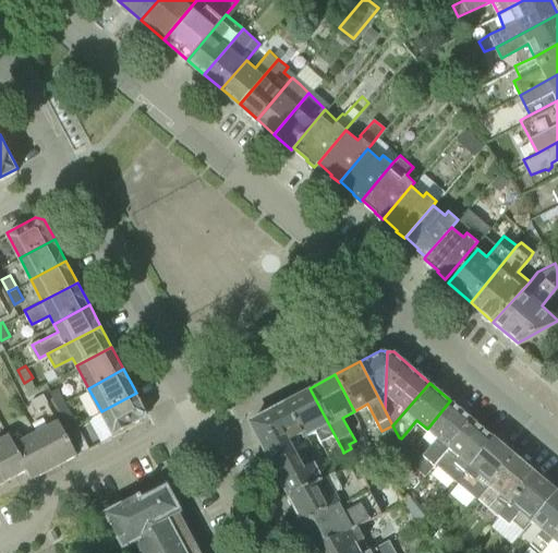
[(58,404),(65,399),(58,385),(50,389),(58,404)]
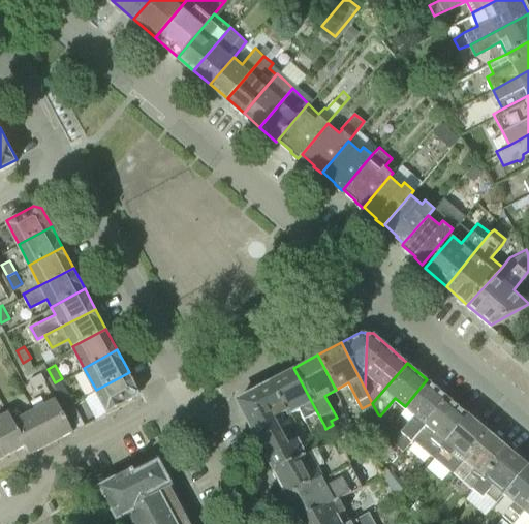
[(312,432),(324,426),(293,368),(271,380),(279,397),(288,413),(300,407),(312,432)]
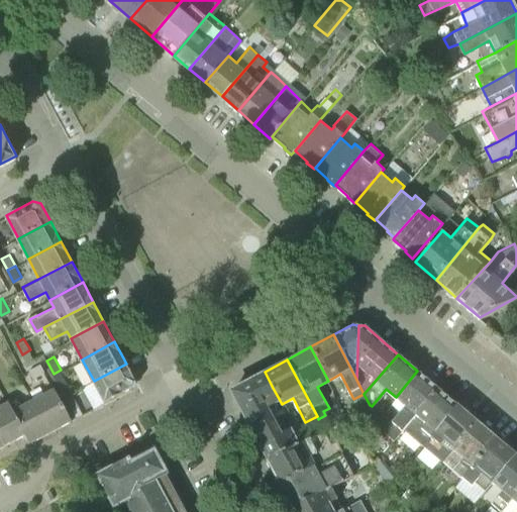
[(33,376),(44,370),(40,363),(29,368),(33,376)]
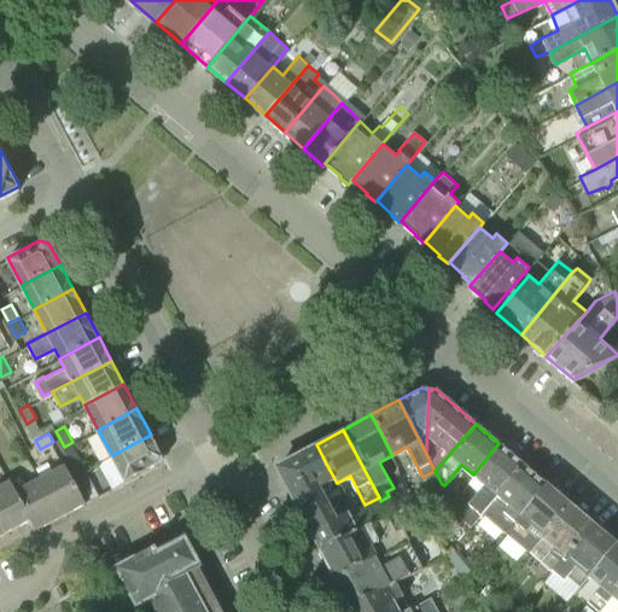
[(112,455),(126,479),(158,462),(161,453),(151,435),(112,455)]
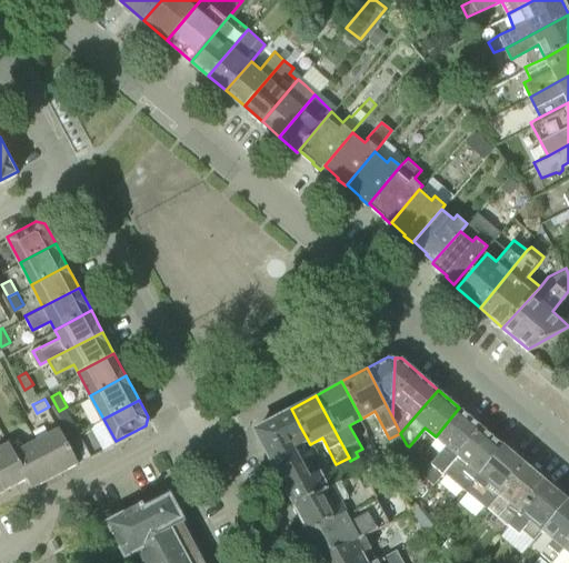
[(68,426),(75,422),(67,406),(59,411),(68,426)]
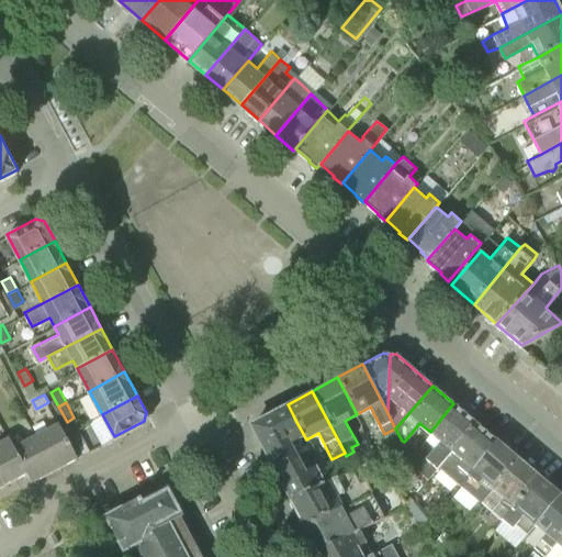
[(437,466),(444,458),(476,422),(453,403),(430,432),(440,439),(426,456),(418,467),(429,476),(437,466)]
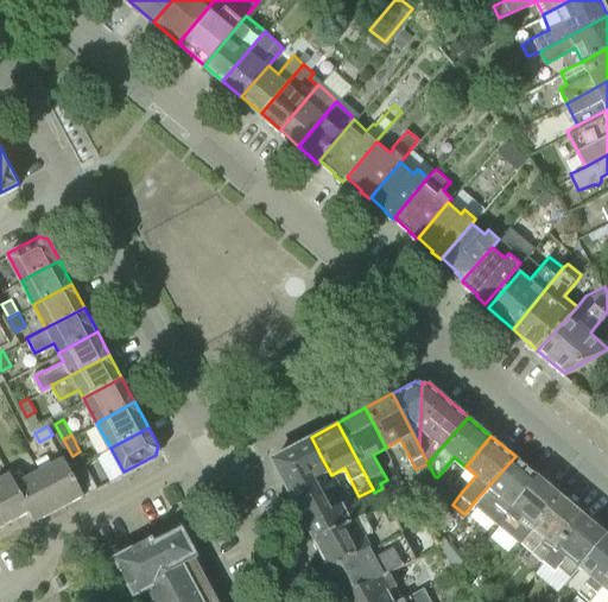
[(335,482),(331,475),(321,456),(311,437),(278,454),(274,466),(280,477),(295,502),(335,482)]
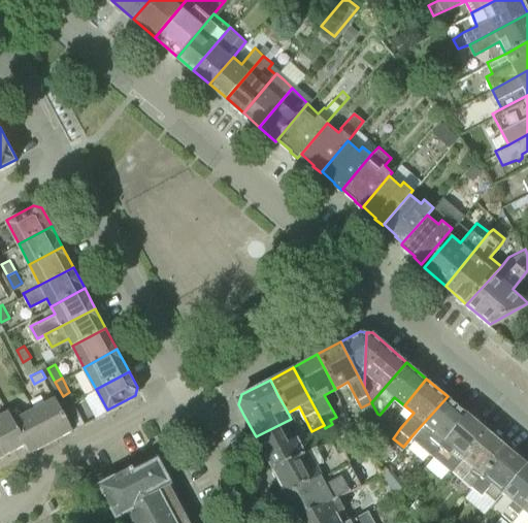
[(52,439),(73,428),(55,394),(34,405),(52,439)]
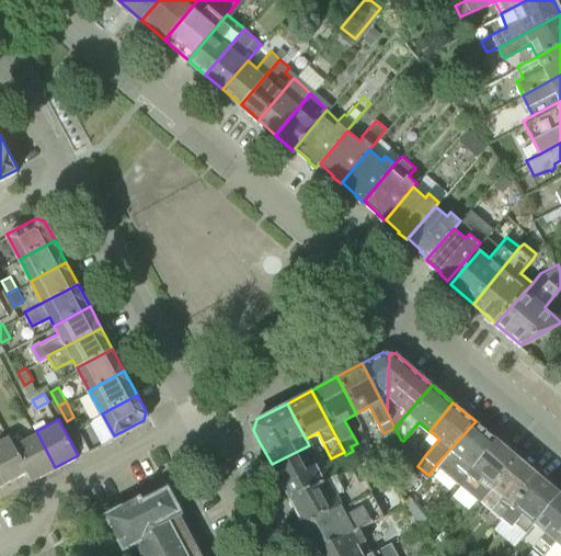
[(450,469),(460,478),(495,439),(476,421),(443,457),(446,464),(450,469)]
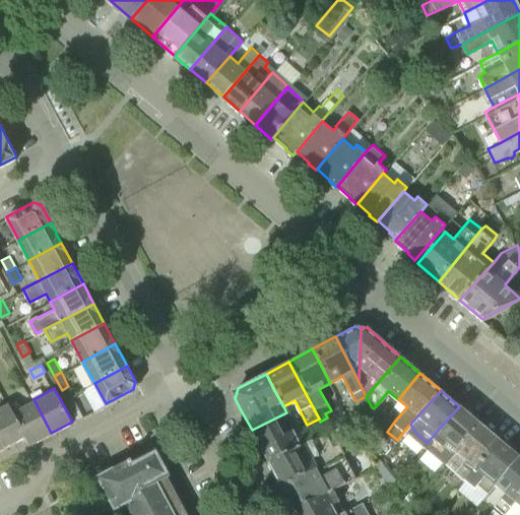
[(72,410),(79,407),(72,393),(65,396),(72,410)]
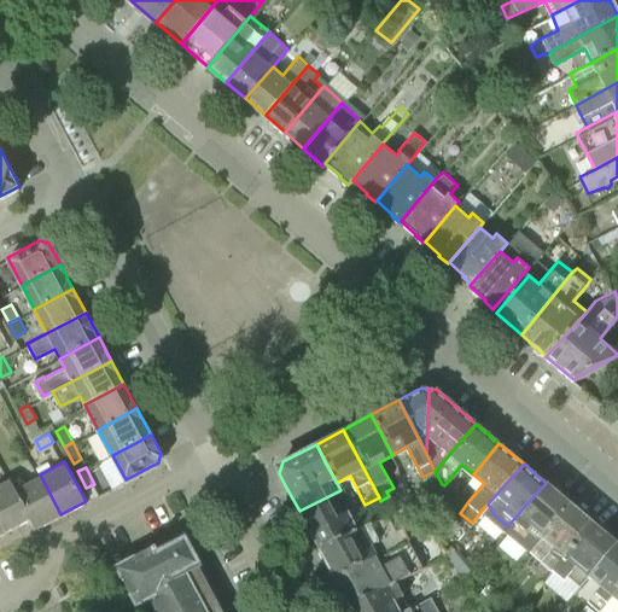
[(35,528),(60,514),(40,474),(16,488),(24,505),(23,506),(30,517),(35,528)]
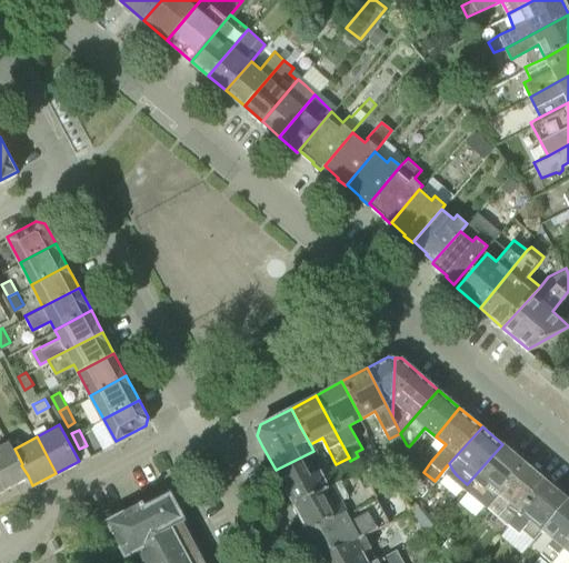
[(0,479),(5,488),(28,475),(21,465),(22,464),(15,449),(9,440),(0,443),(0,479)]
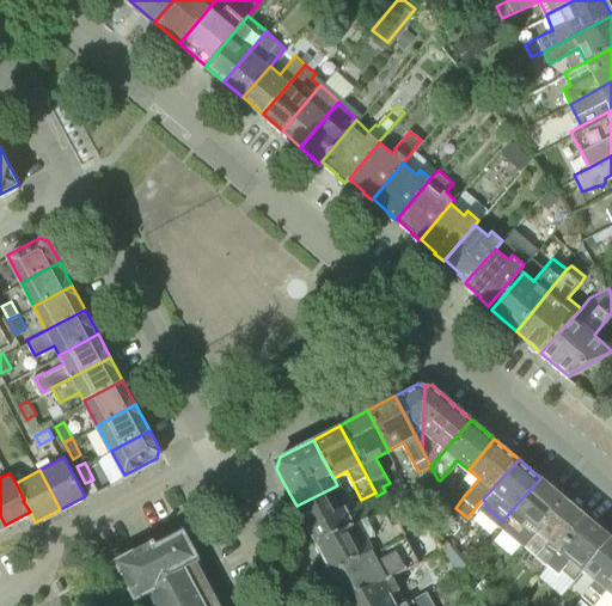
[(540,478),(502,521),(525,540),(526,539),(563,497),(540,478)]
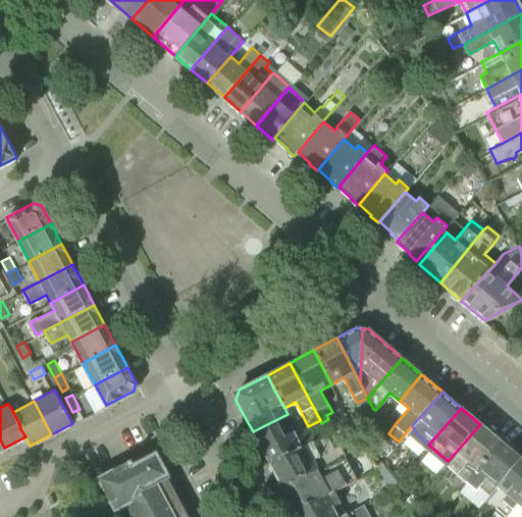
[(261,448),(269,463),(307,443),(300,427),(296,429),(288,414),(253,431),(261,448)]
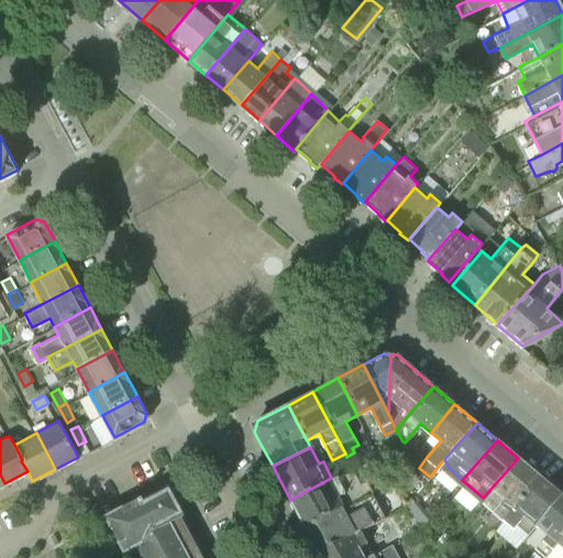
[(493,510),(503,518),(539,477),(518,458),(484,496),(496,506),(493,510)]
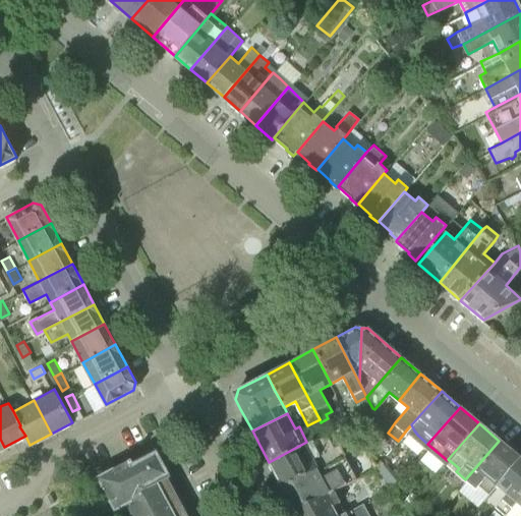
[(281,485),(343,453),(339,444),(334,446),(326,432),(306,442),(269,462),(281,485)]
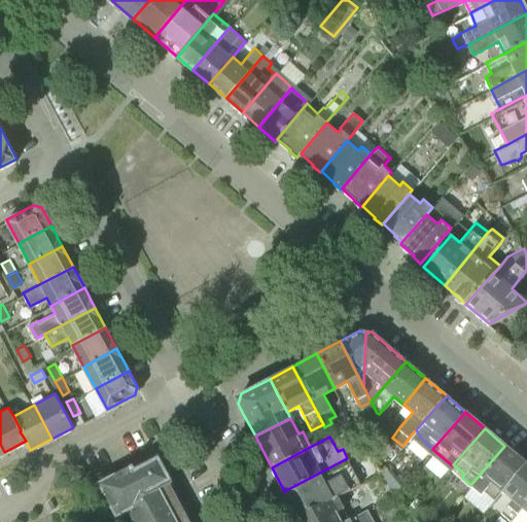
[(494,498),(501,489),(525,463),(504,446),(470,485),(480,493),(484,489),(494,497),(494,498)]
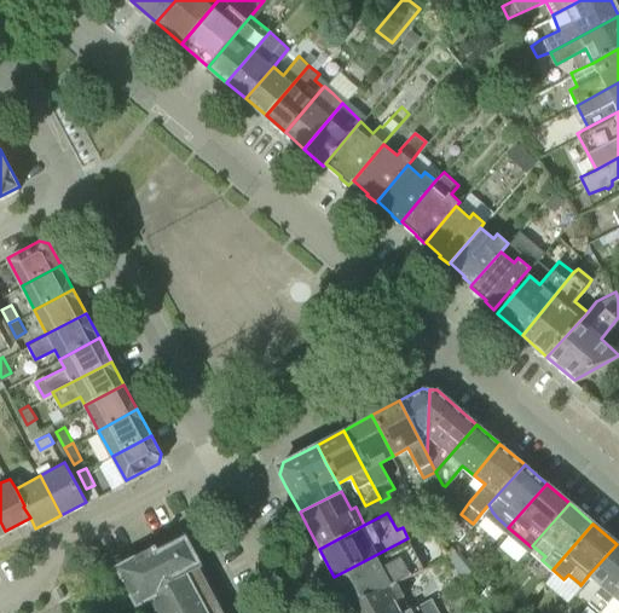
[(155,550),(154,548),(117,567),(137,606),(150,600),(157,612),(223,612),(198,567),(201,566),(185,535),(155,550)]
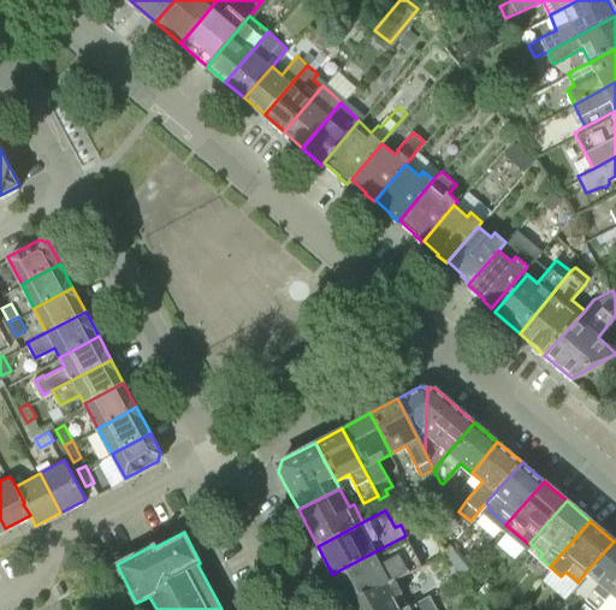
[(348,603),(395,578),(421,563),(412,545),(406,536),(332,574),(348,603)]
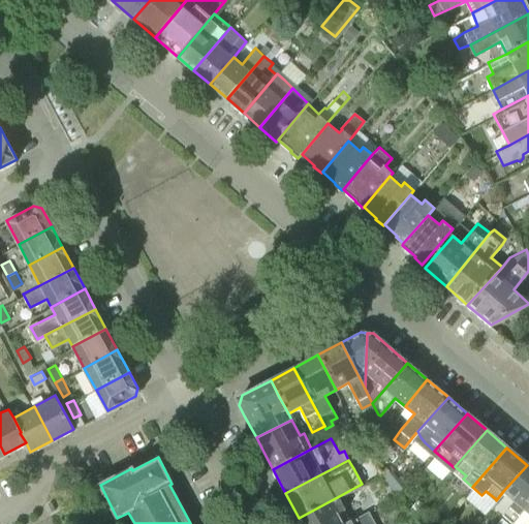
[(519,514),(523,509),(528,502),(528,466),(527,465),(503,491),(514,500),(502,512),(505,515),(512,521),(519,514)]
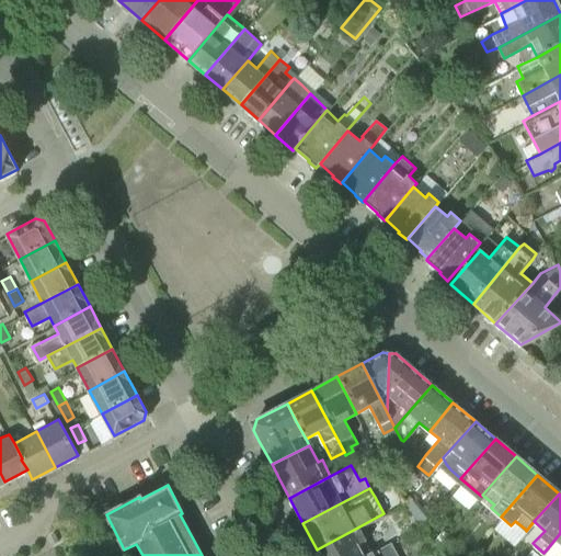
[(320,555),(361,555),(371,551),(365,540),(366,539),(362,530),(359,526),(317,549),(320,555)]
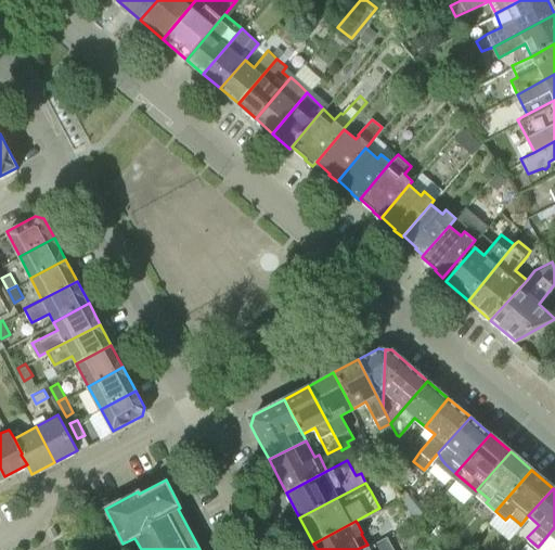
[(395,549),(394,547),(387,535),(368,545),(357,549),(395,549)]
